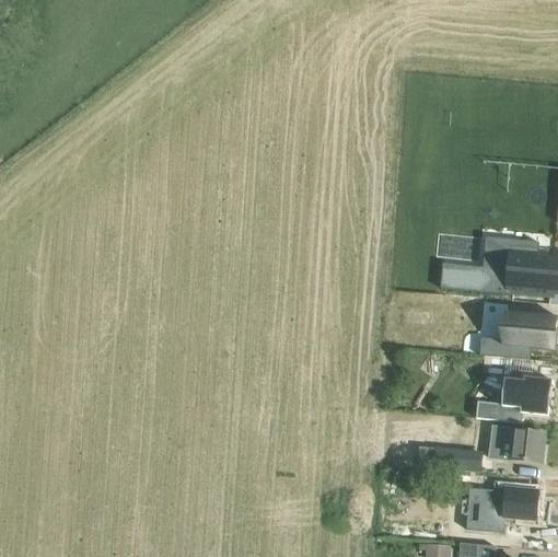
[(501,271),(442,266),(440,287),(511,293),(511,292),(549,296),(549,287),(557,288),(557,257),(553,258),(554,246),(504,242),(501,271)]
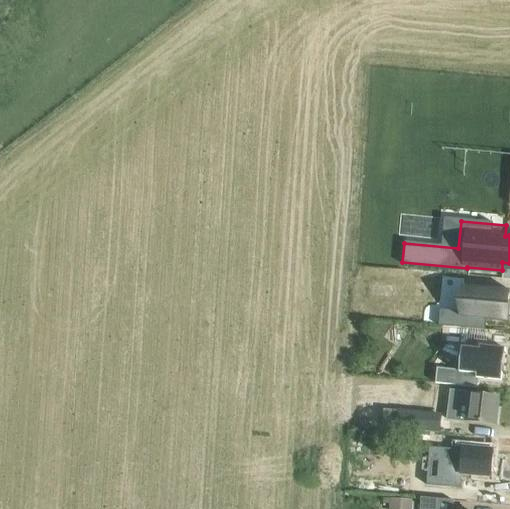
[(439,308),(438,323),(481,327),(483,315),(505,317),(508,289),(462,285),(460,309),(439,307),(439,308)]
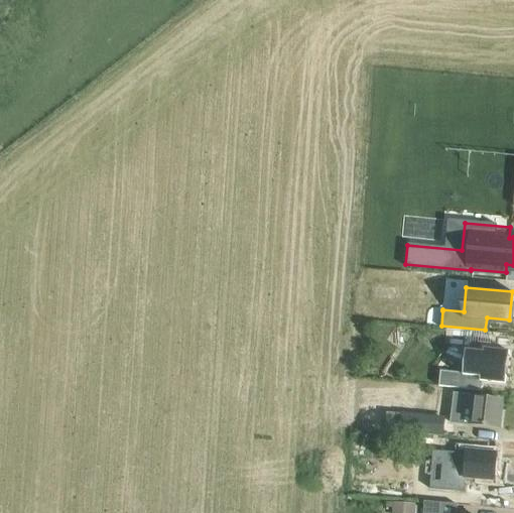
[(440,370),(439,384),(454,385),(463,386),(464,377),(481,379),(481,378),(504,380),(508,350),(484,347),(484,350),(468,349),(465,372),(440,370)]
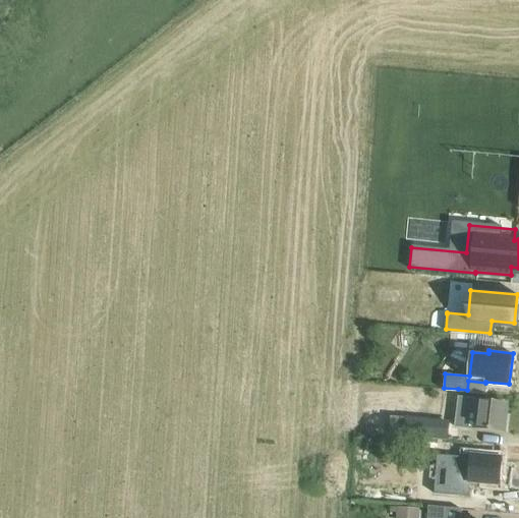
[(458,396),(454,424),(473,426),(504,430),(507,402),(476,398),(458,396)]
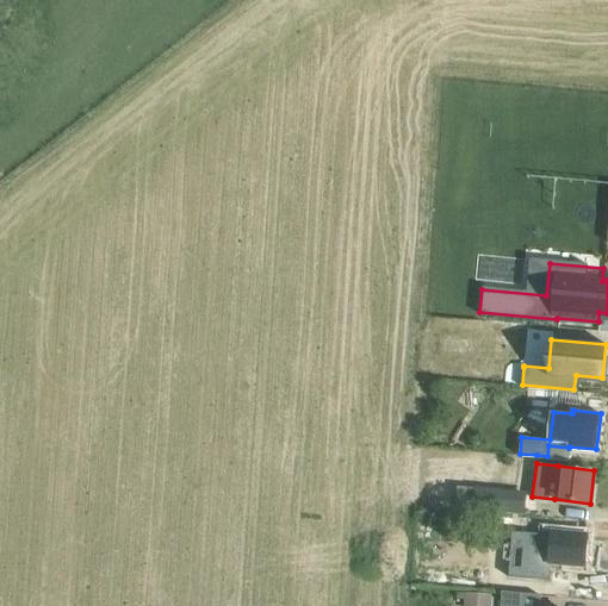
[(473,486),(471,506),(523,511),(525,491),(473,486)]
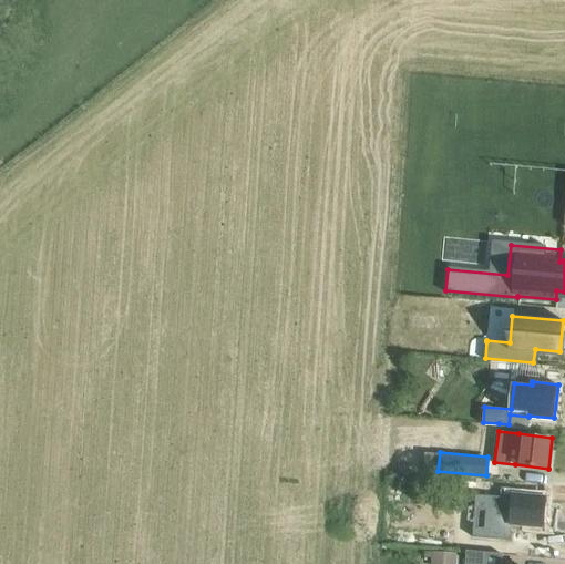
[(470,494),(488,495),(489,478),(471,475),(470,494)]
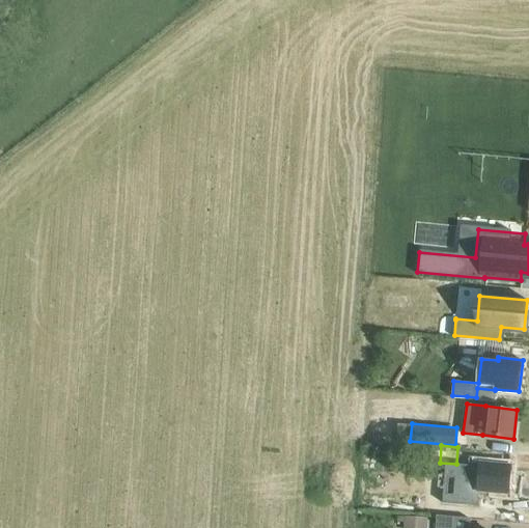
[(478,479),(477,489),(507,491),(509,465),(479,463),(479,466),(463,465),(462,477),(478,479)]
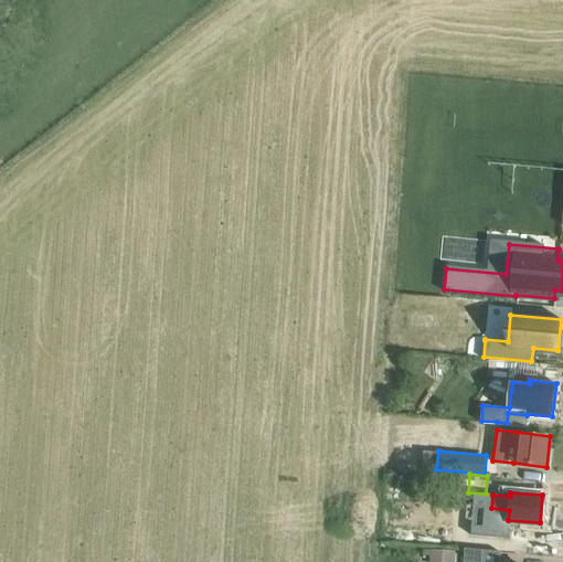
[(422,547),(422,552),(428,553),(428,561),(453,561),(454,549),(422,547)]
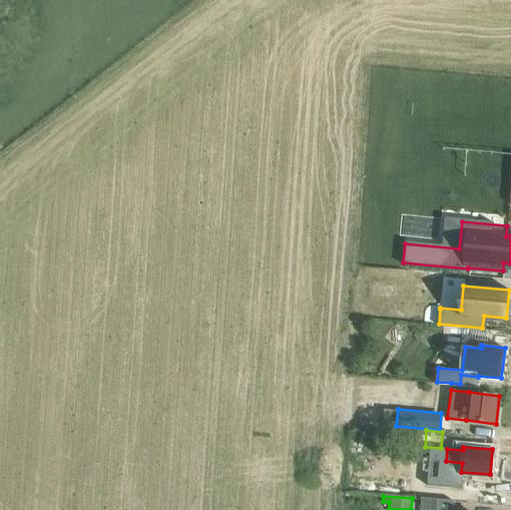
[(453,509),(454,499),(421,496),(420,509),(453,509)]
